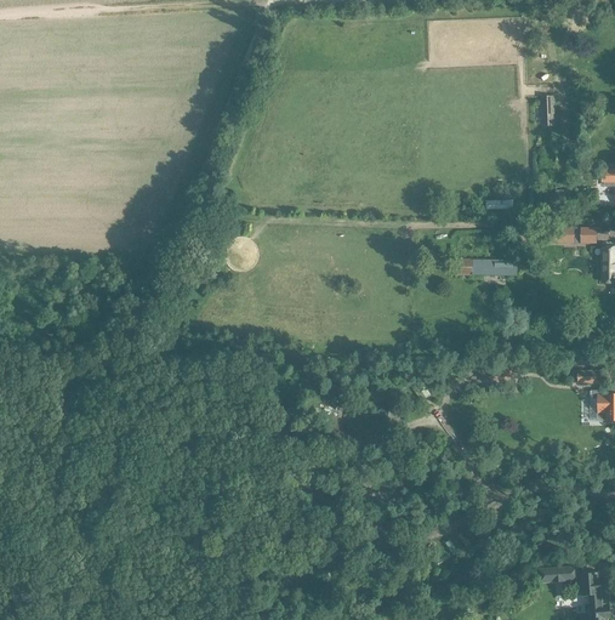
[(546,96),(547,125),(561,124),(559,95),(546,96)]
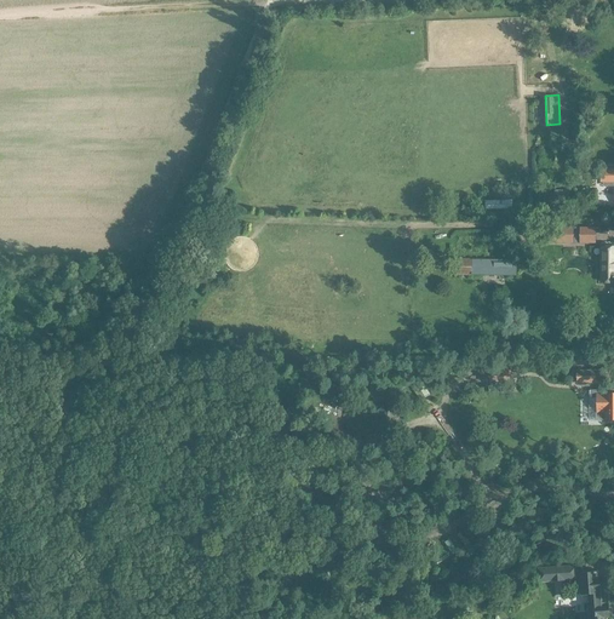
[(574,205),(574,189),(560,189),(560,194),(555,194),(555,205),(574,205)]
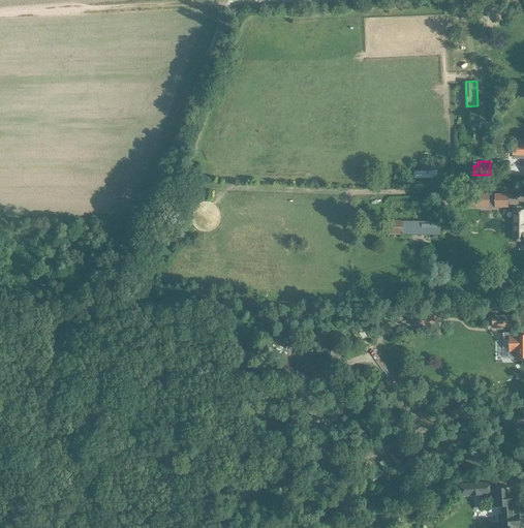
[(472,192),(472,206),(494,206),(494,193),(472,192)]
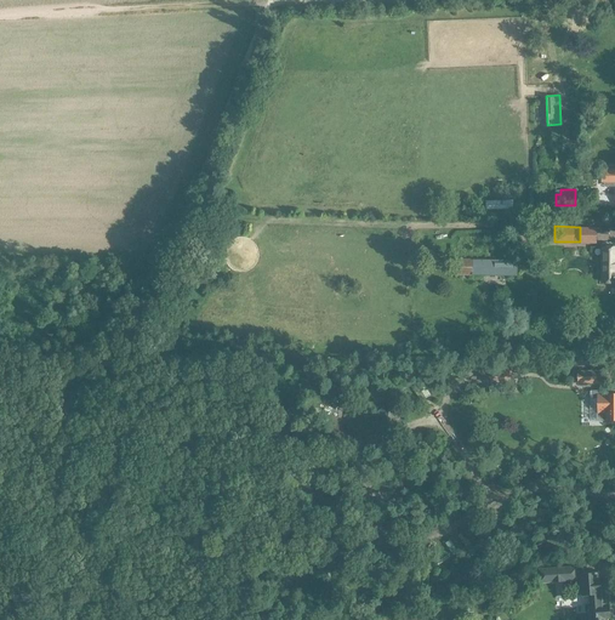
[(586,227),(586,242),(603,242),(603,227),(586,227)]
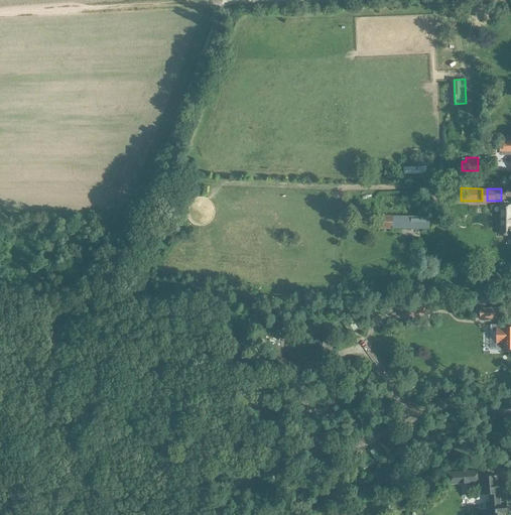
[(386,215),(386,227),(390,227),(434,228),(434,216),(425,216),(421,215),(410,215),(406,215),(397,215),(386,215)]
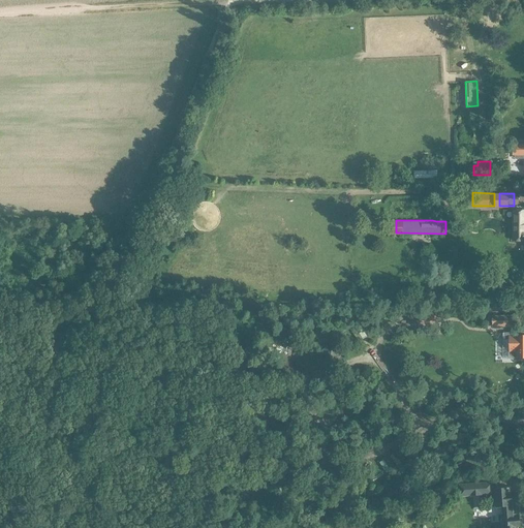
[(503,316),(503,324),(519,324),(519,327),(523,325),(523,315),(503,316)]
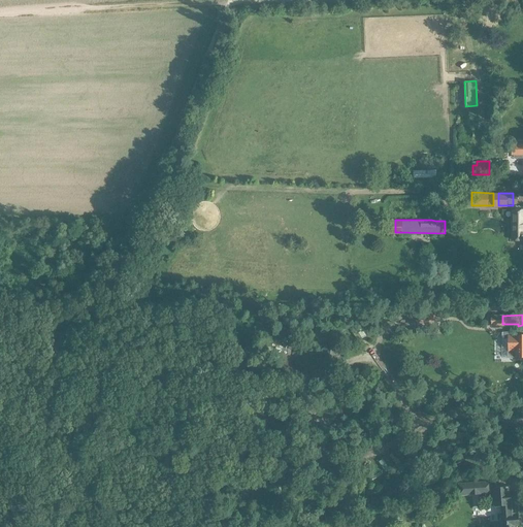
[(522,331),(510,331),(510,337),(514,337),(514,354),(521,354),(521,357),(522,357),(522,331)]
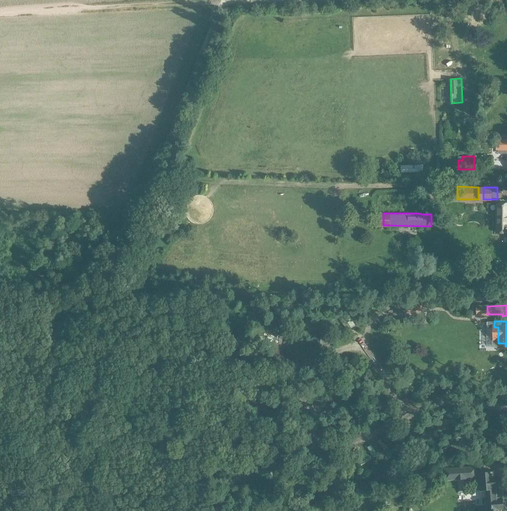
[(481,476),(480,467),(450,469),(450,478),(461,477),(461,478),(470,477),(481,476)]
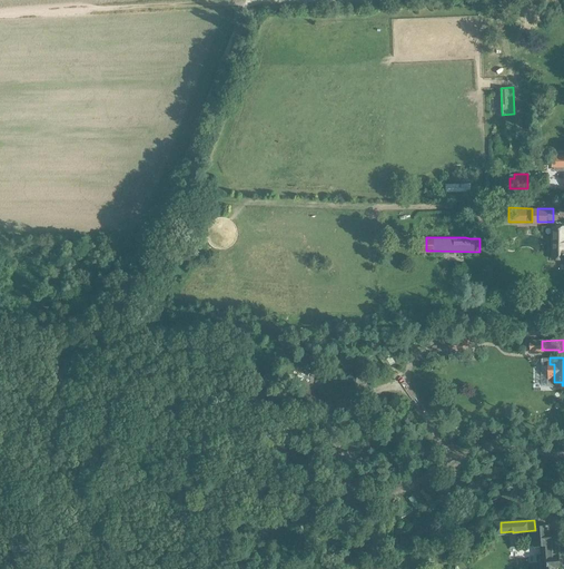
[(563,542),(562,530),(554,531),(553,523),(551,525),(537,526),(540,545),(548,545),(550,556),(544,556),(545,568),(560,568),(560,566),(563,566),(563,542)]
